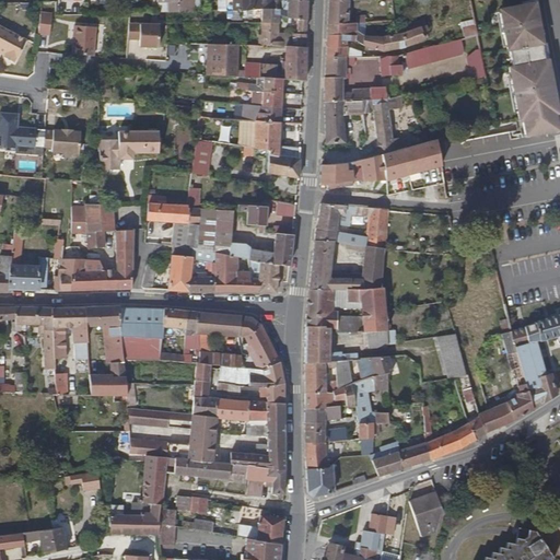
[(177,0),(155,0),(156,2),(168,2),(168,13),(178,12),(177,0)]
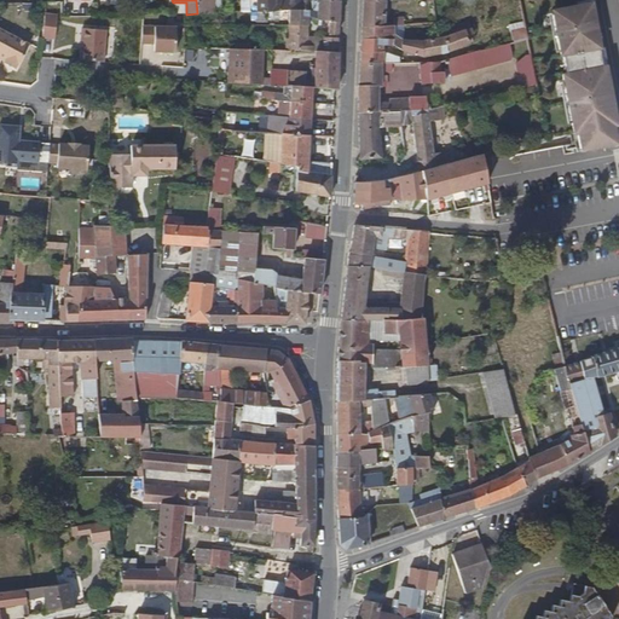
[(213,0),(196,0),(197,13),(214,13),(213,0)]
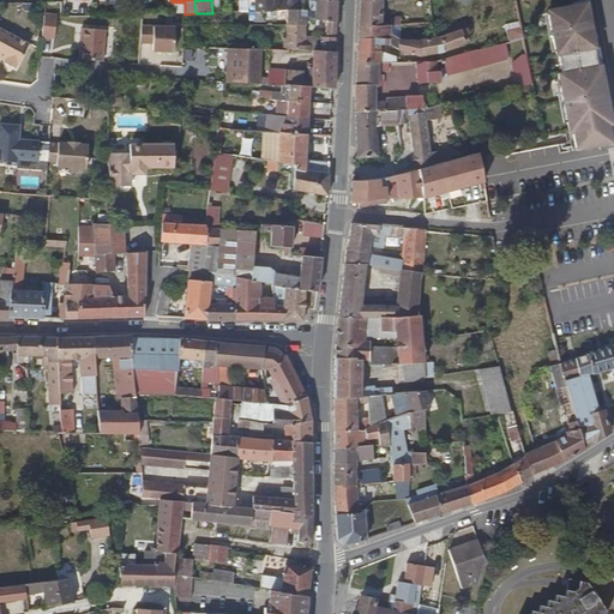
[(272,2),(271,0),(253,0),(253,12),(262,12),(265,12),(271,11),(275,12),(277,11),(276,2),(272,2)]
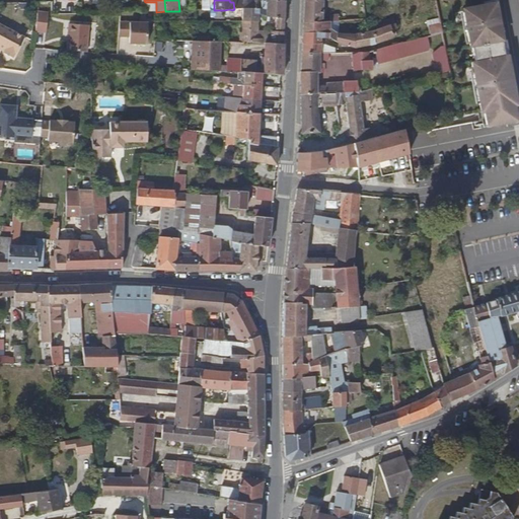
[(263,10),(263,1),(236,0),(236,2),(233,2),(234,9),(248,9),(263,10)]
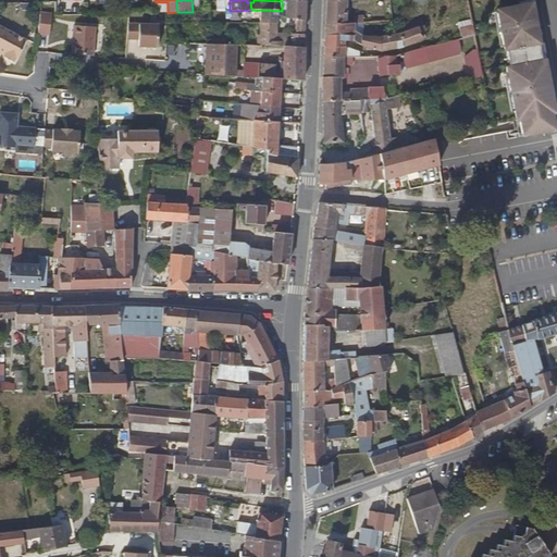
[(305,2),(304,0),(284,0),(284,1),(282,1),(282,11),(285,12),(285,19),(297,19),(304,20),(305,2)]
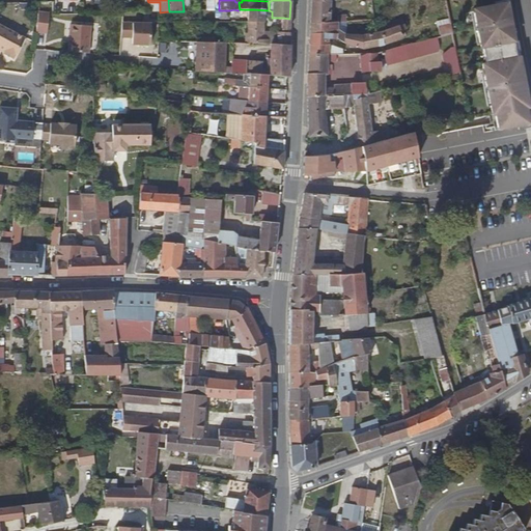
[(329,0),(322,0),(310,1),(309,23),(329,22),(329,0)]
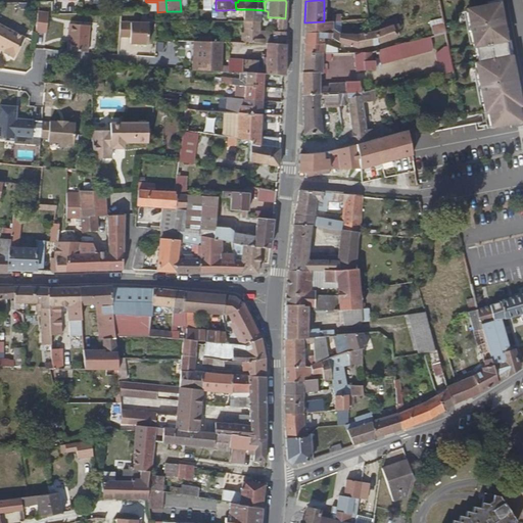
[(502,18),(498,3),(467,9),(470,25),(471,25),(472,32),(471,32),(474,48),(475,47),(478,62),(475,63),(479,85),(481,85),(483,92),(480,92),(484,113),(487,113),(490,128),(521,123),(518,107),(521,106),(520,97),(518,98),(516,85),(514,86),(513,79),(515,78),(512,65),(514,65),(512,56),(509,57),(503,27),(505,27),(503,18),(502,18)]
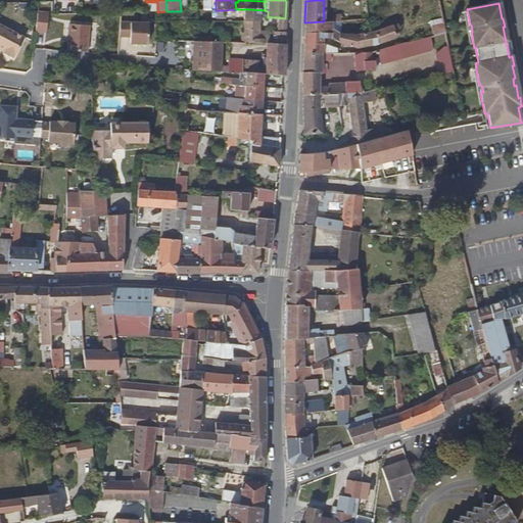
[(260,16),(268,17),(268,11),(265,10),(250,9),(236,9),(234,10),(233,14),(243,14),(244,19),(244,22),(259,22),(260,16)]
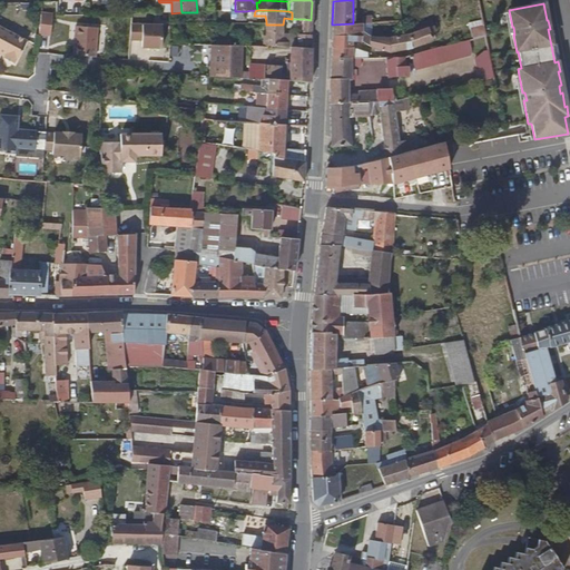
[(235,21),(245,21),(245,17),(243,17),(243,11),(235,11),(235,21)]
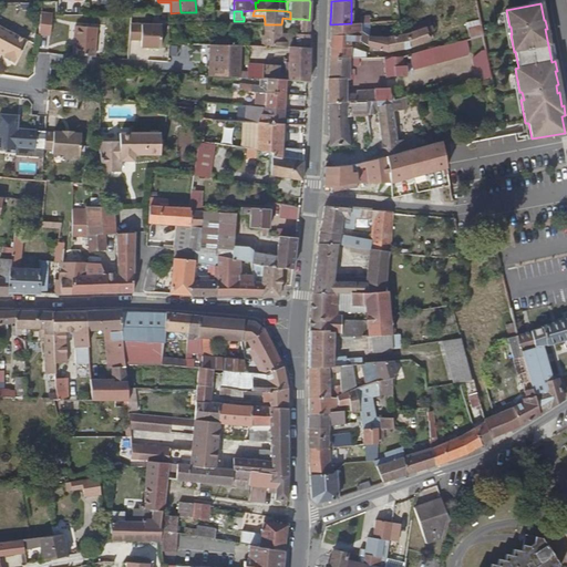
[(51,14),(40,13),(38,34),(49,35),(51,14)]
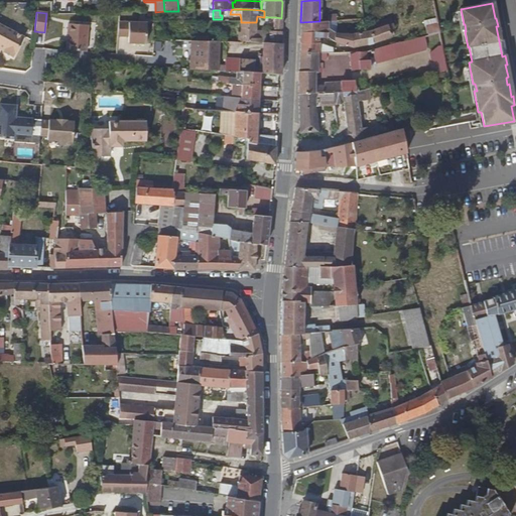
[(438,31),(435,18),(424,21),(428,34),(438,31)]
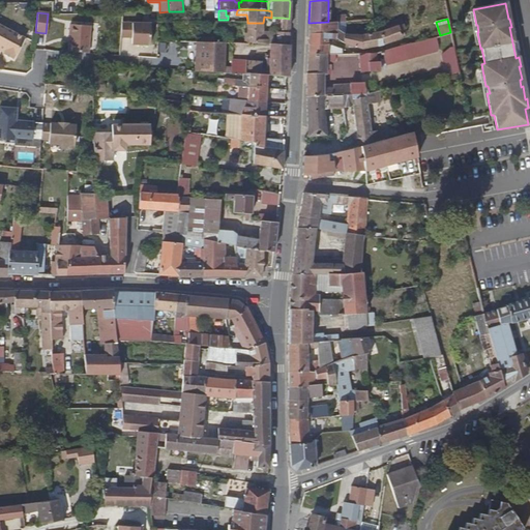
[(328,22),(308,23),(307,54),(326,54),(334,54),(341,54),(341,49),(326,49),(327,37),(335,38),(341,42),(360,49),(378,45),(404,35),(403,28),(404,28),(402,24),(383,31),(359,35),(348,33),(335,30),(336,22),(328,22)]
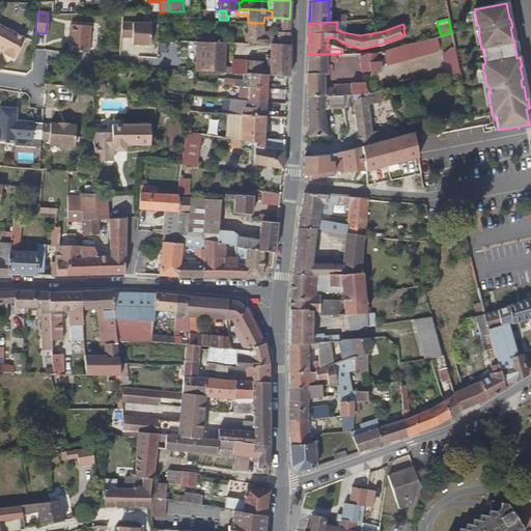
[(150,24),(121,23),(120,37),(132,37),(131,44),(149,45),(150,24)]
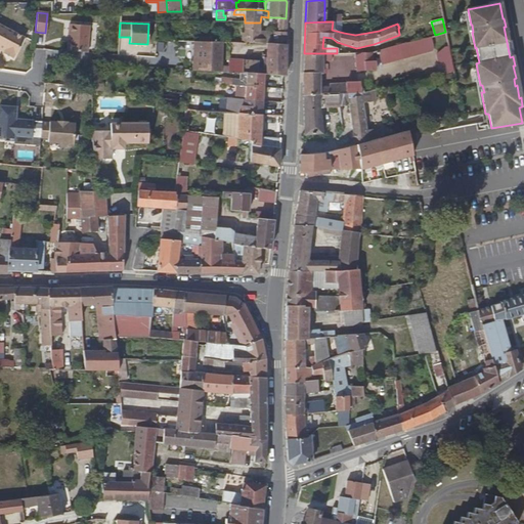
[(285,45),(286,33),(275,32),(274,40),(264,40),(264,39),(260,39),(260,32),(260,23),(245,23),(244,42),(245,42),(251,42),(267,43),(267,44),(285,45)]
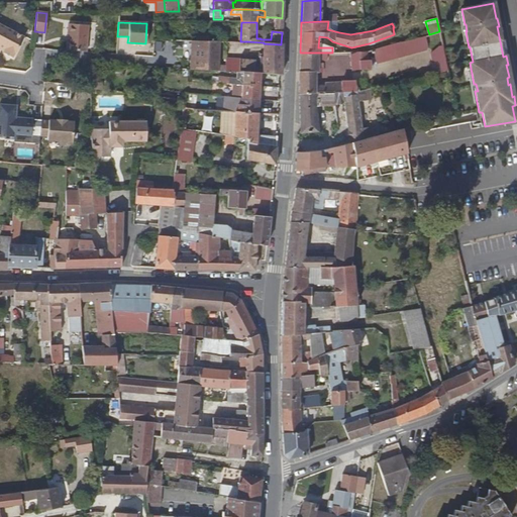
[(87,25),(68,24),(66,50),(86,52),(87,25)]
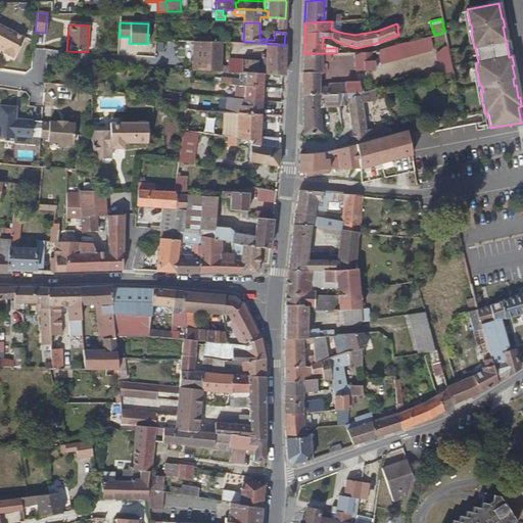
[(24,38),(0,26),(0,48),(4,50),(2,54),(11,58),(13,55),(14,55),(24,38)]
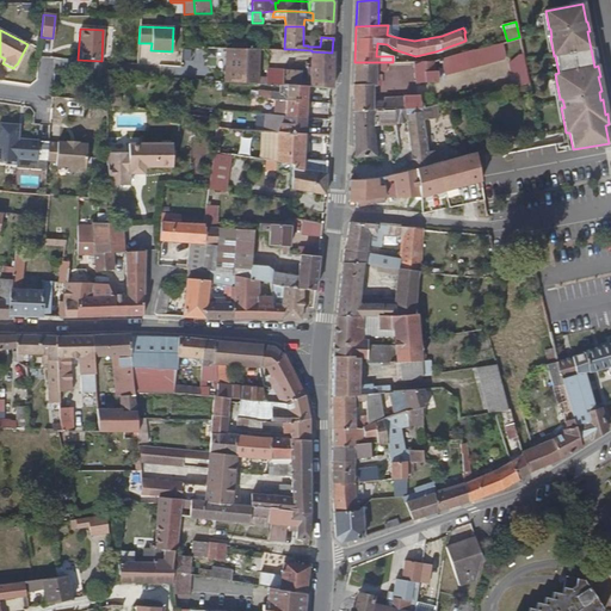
[(507,54),(505,41),(476,49),(469,51),(442,60),(444,76),(505,56),(507,54)]
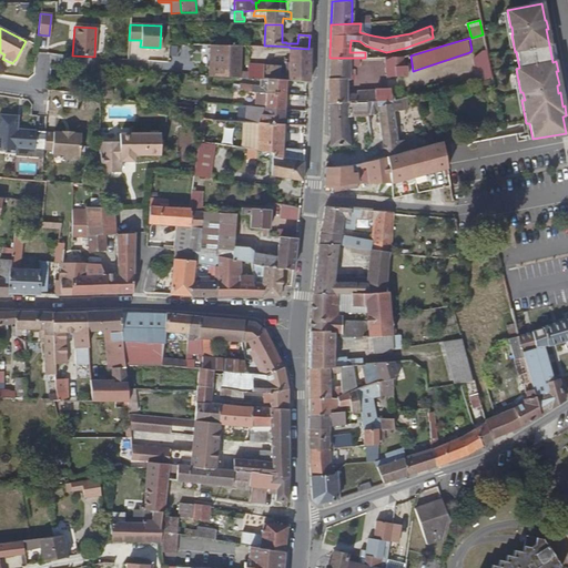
[(264,46),(210,46),(208,77),(252,79),(252,74),(240,74),(241,56),(264,57),(265,46),(264,46)]
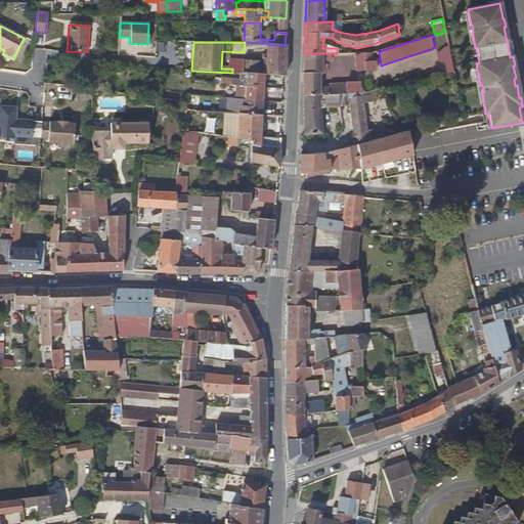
[(265,75),(284,76),(285,76),(287,45),(285,45),(267,44),(265,69),(257,69),(257,74),(265,75)]
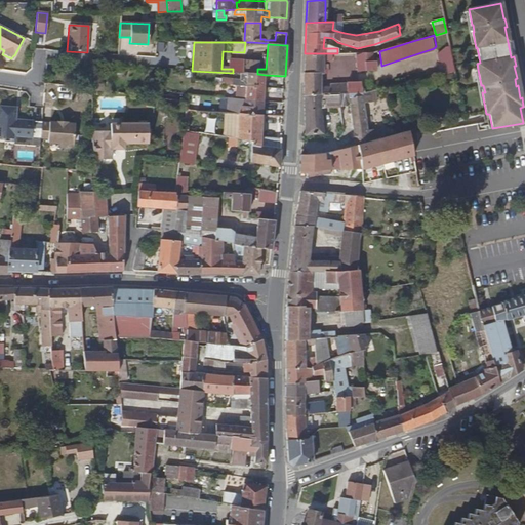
[(453,71),(449,46),(443,47),(435,55),(439,74),(453,71)]
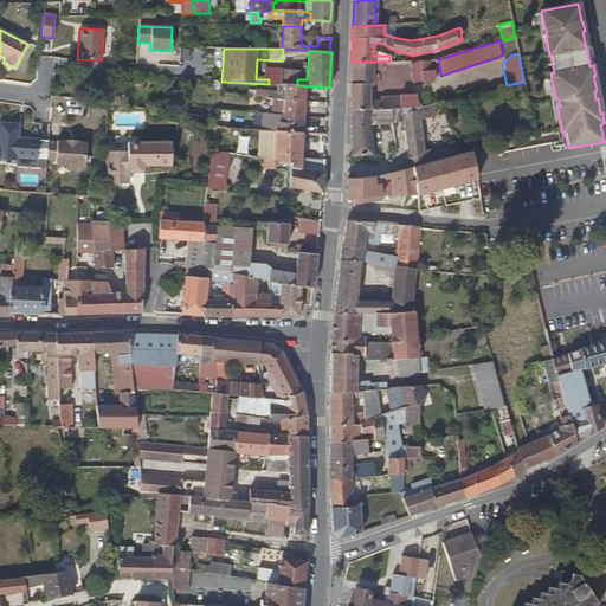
[(373,62),(352,62),(350,83),(349,83),(349,109),(389,108),(401,107),(416,105),(413,96),(401,97),(401,95),(381,96),(381,100),(369,101),(369,84),(378,84),(378,75),(373,75),(373,72),(384,71),(382,62),(373,62)]
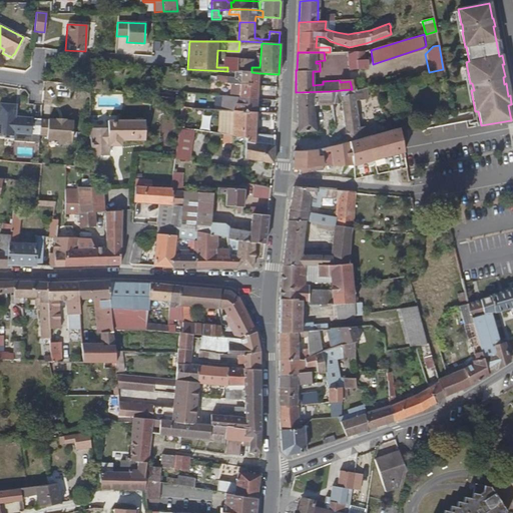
[(362,52),(346,52),(349,69),(365,68),(362,52)]
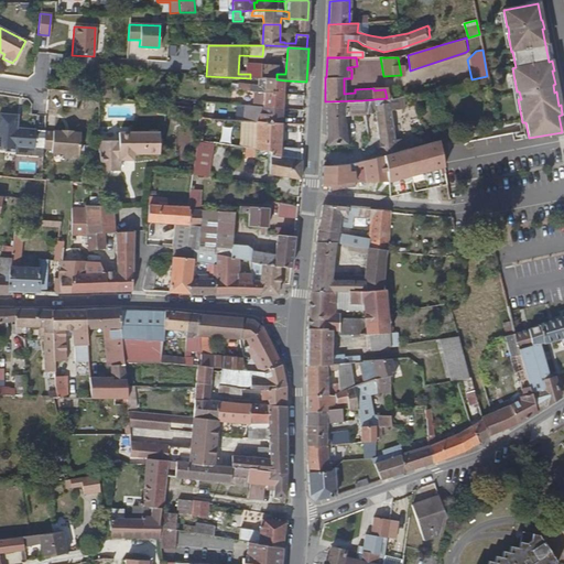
[(255,91),(284,94),(285,80),(277,79),(266,79),(266,87),(250,86),(250,90),(255,91)]
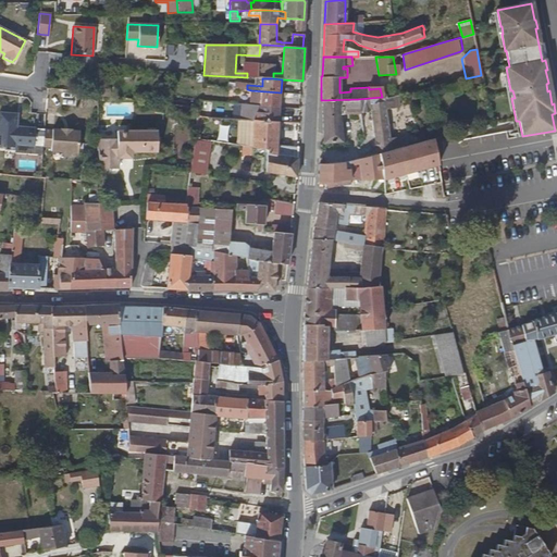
[(234,88),(247,89),(247,85),(238,83),(238,81),(235,81),(235,85),(234,88)]
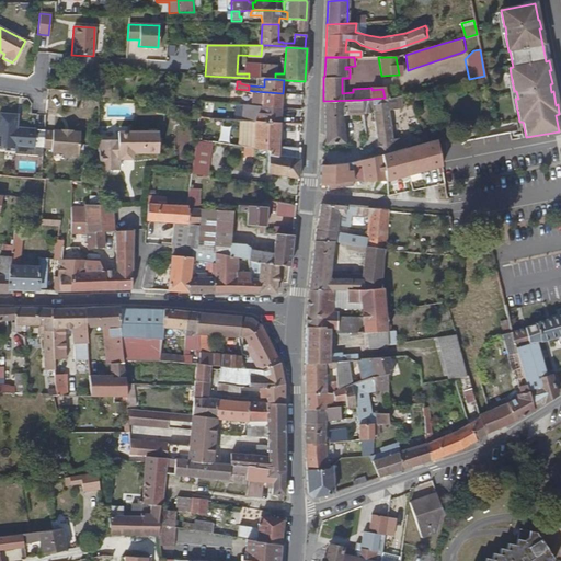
[(251,106),(282,109),(283,93),(253,91),(251,106)]
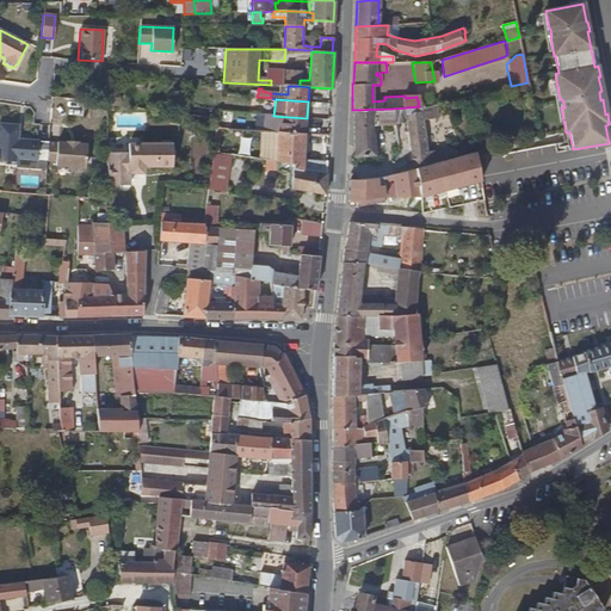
[(419,106),(405,107),(406,115),(421,111),(421,117),(437,115),(434,104),(419,106)]
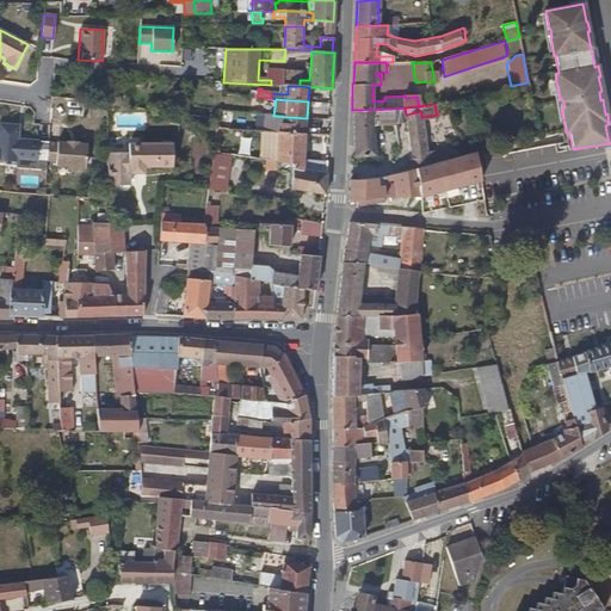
[(405,107),(393,109),(394,118),(406,118),(412,168),(427,165),(426,149),(421,117),(421,111),(406,115),(405,107)]
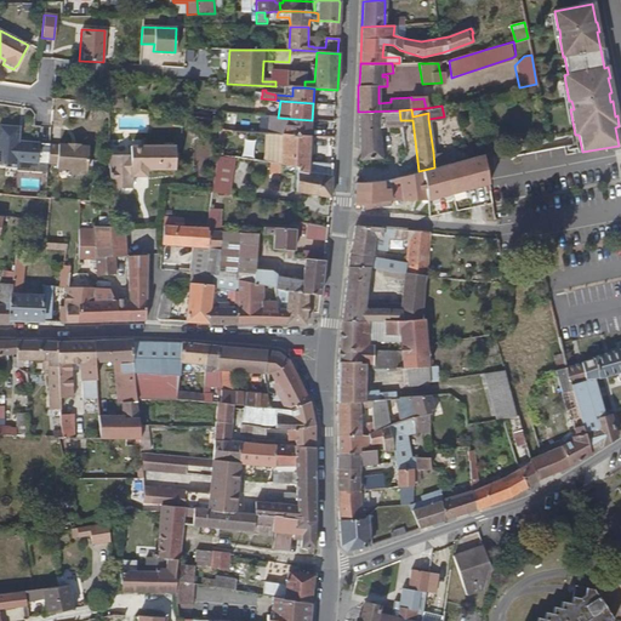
[(399,110),(358,112),(359,158),(381,158),(380,121),(400,120),(399,110)]
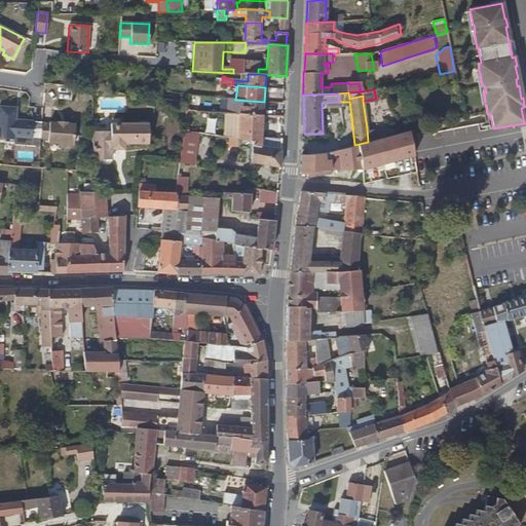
[(238,114),(263,115),(264,102),(235,100),(228,99),(226,113),(238,114)]
